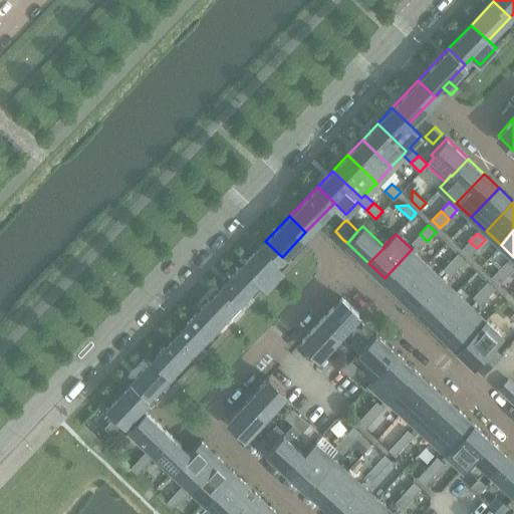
[(420,234),(411,242),(419,250),(427,241),(420,234)]
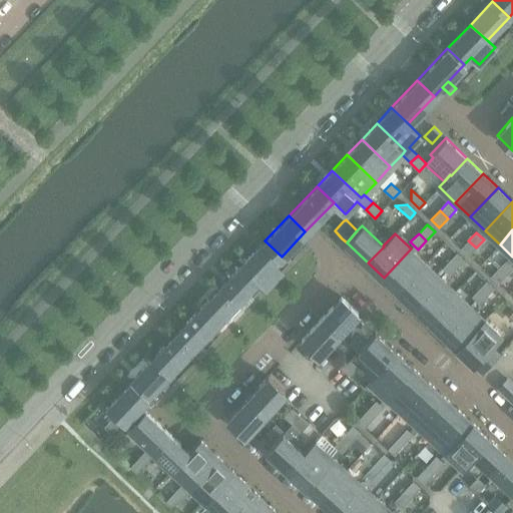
[(282,271),(275,264),(282,257),(265,240),(242,265),(267,288),(282,271)]
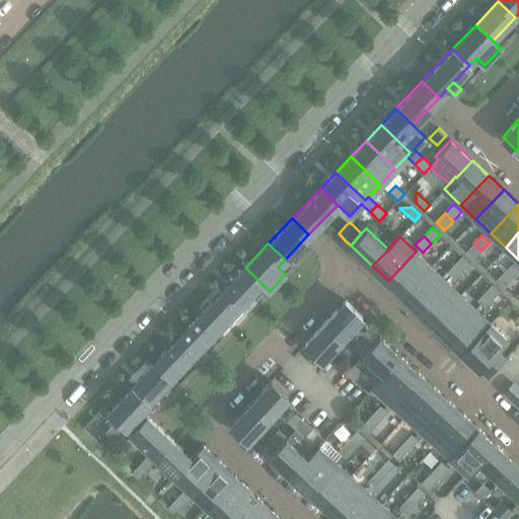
[(473,243),(466,250),(474,258),(482,250),(473,243)]
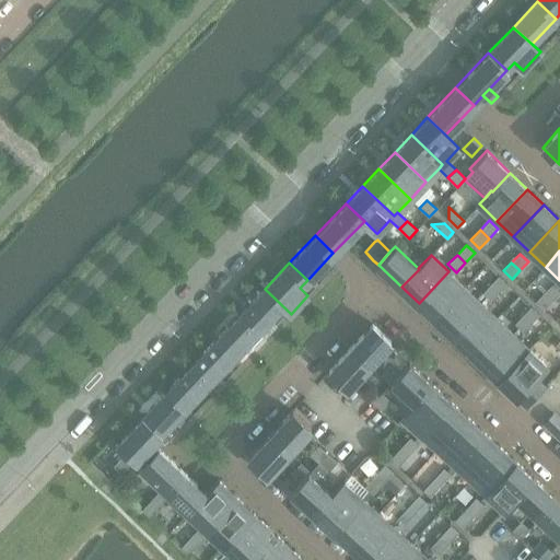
[(448,271),(419,303),(430,314),(434,318),(465,287),(461,283),(448,271)]
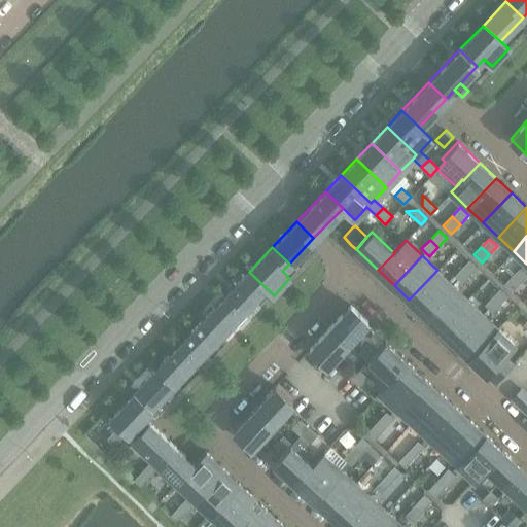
[(478,267),(469,259),(461,268),(469,275),(478,267)]
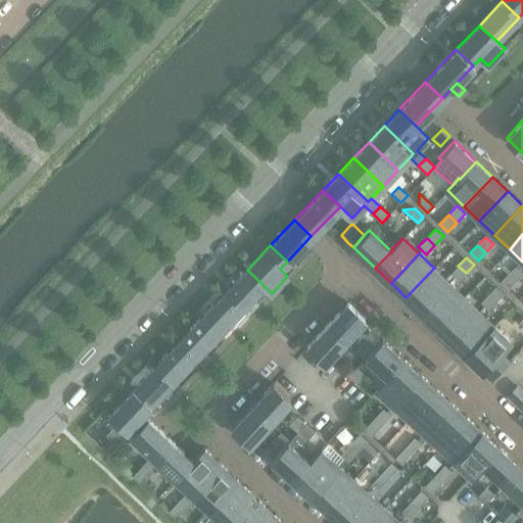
[(458,266),(450,273),(455,277),(459,281),(466,273),(458,266)]
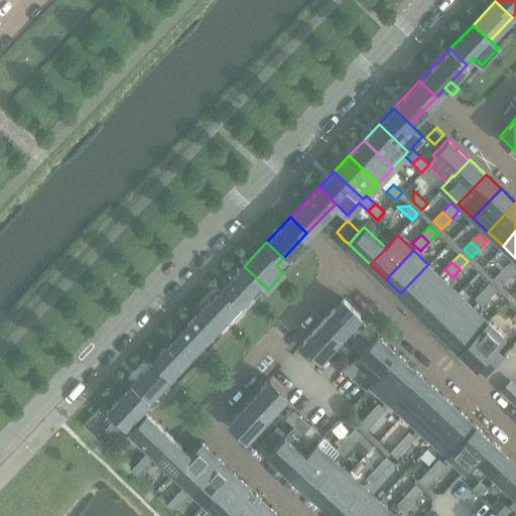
[(515,269),(508,262),(501,270),(509,277),(515,269)]
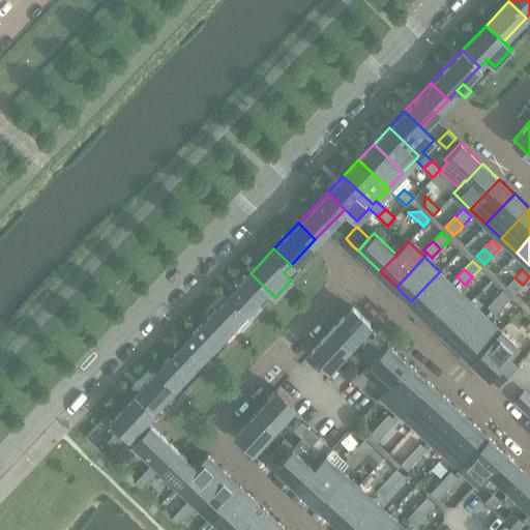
[(440,271),(411,301),(420,311),(427,316),(455,286),(449,281),(440,271)]
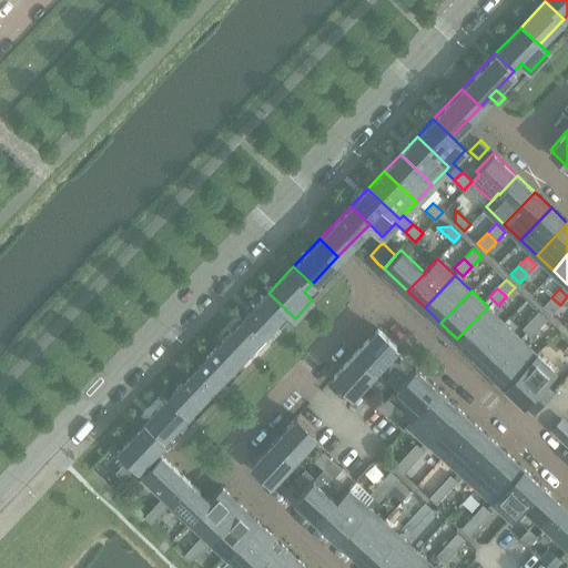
[(295,318),(269,293),(243,318),(270,344),(270,343),(273,338),(267,334),(287,313),(294,318),(295,318)]
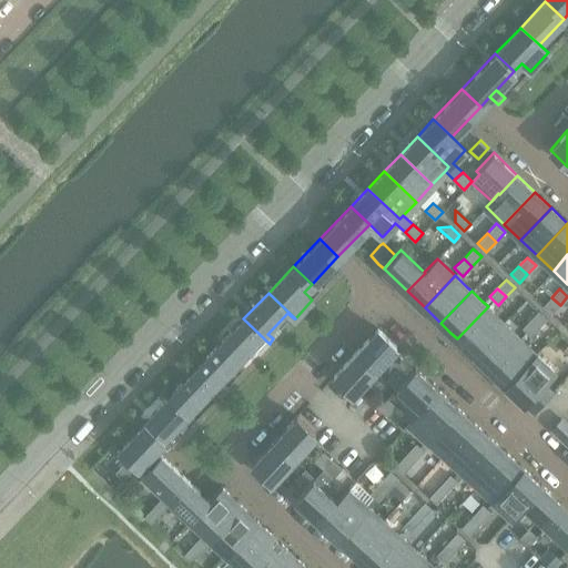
[(551,297),(543,305),(551,314),(560,305),(551,297)]
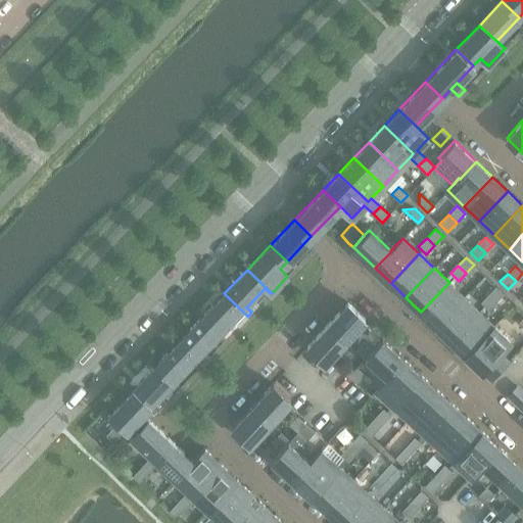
[(449,282),(421,312),(429,319),(436,326),(464,297),(457,290),(449,282)]
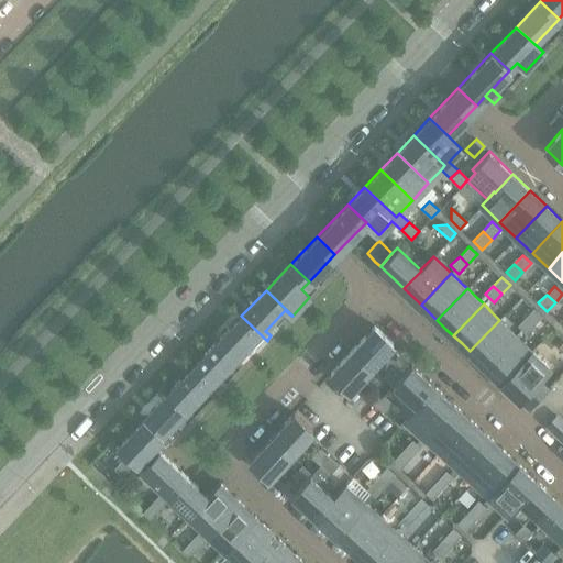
[(542,316),(533,308),(526,317),(534,324),(542,316)]
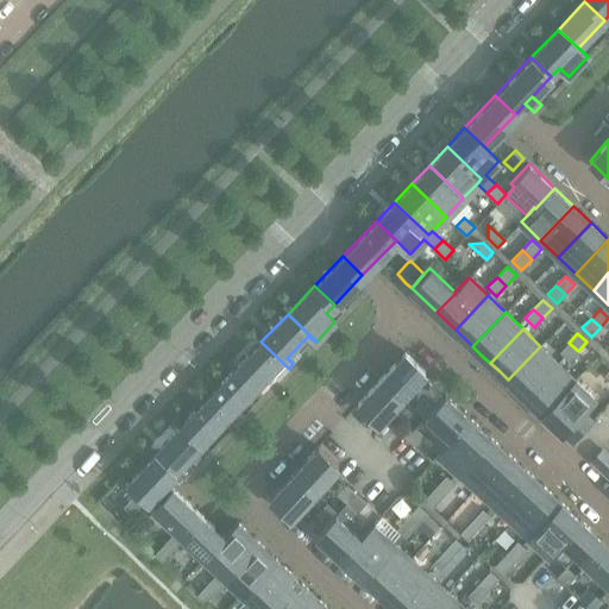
[(255,389),(277,365),(286,372),(289,369),(261,341),(234,370),(255,389)]
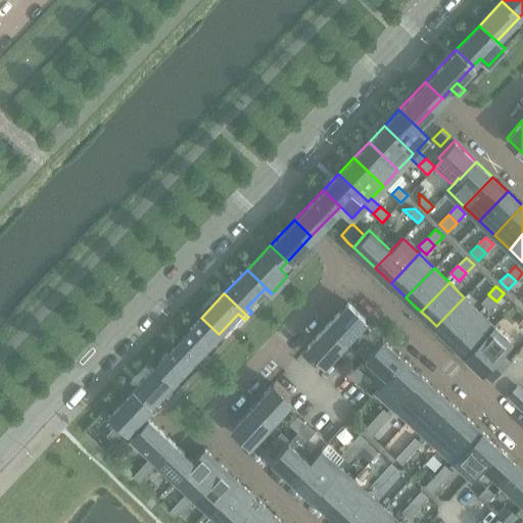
[(488,294),(480,302),(488,310),(496,301),(488,294)]
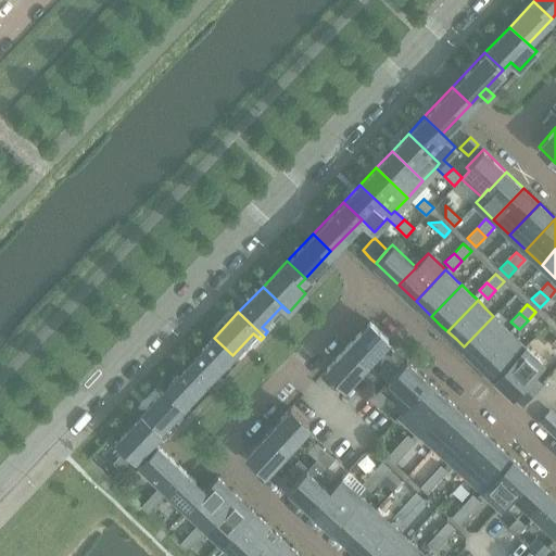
[(493,316),(464,346),(470,353),(480,362),(509,331),(500,321),(493,316)]
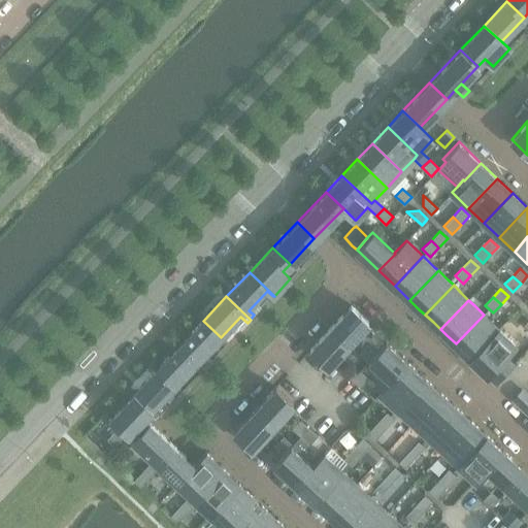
[(368,321),(351,305),(330,328),(348,343),(368,321)]
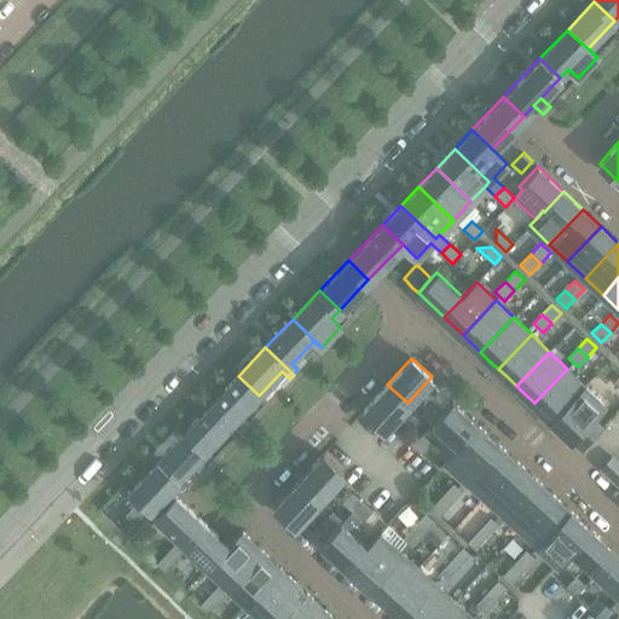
[(567,369),(534,403),(539,408),(551,421),(585,386),(572,374),(567,369)]
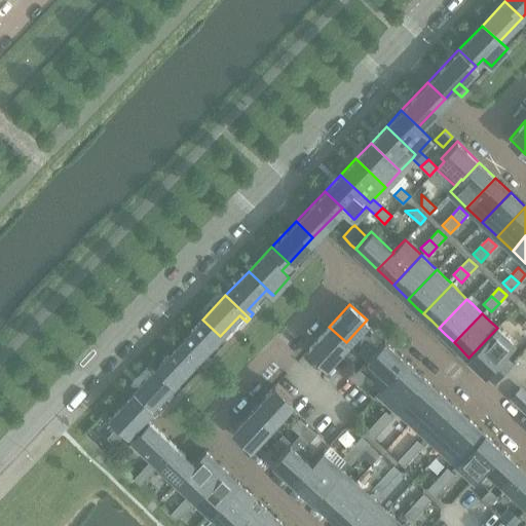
[(180,343),(197,360),(200,355),(220,336),(202,320),(180,343)]
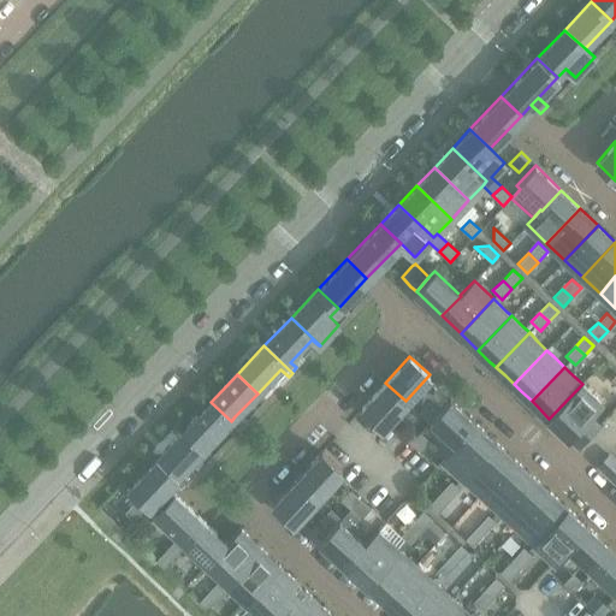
[(381,427),(397,412),(406,401),(385,383),(361,408),(381,427)]
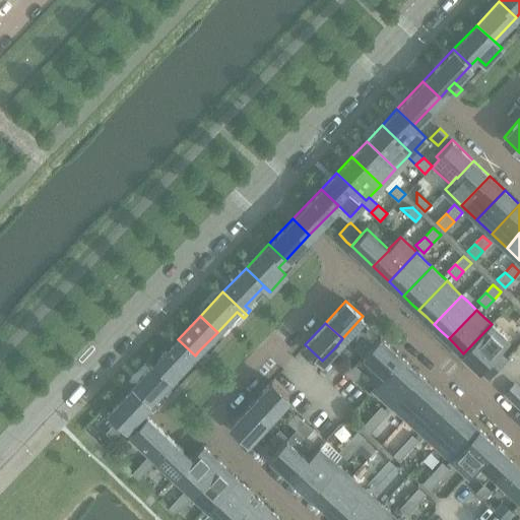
[(492,324),(463,353),(489,377),(506,360),(506,359),(497,350),(508,339),(492,324)]
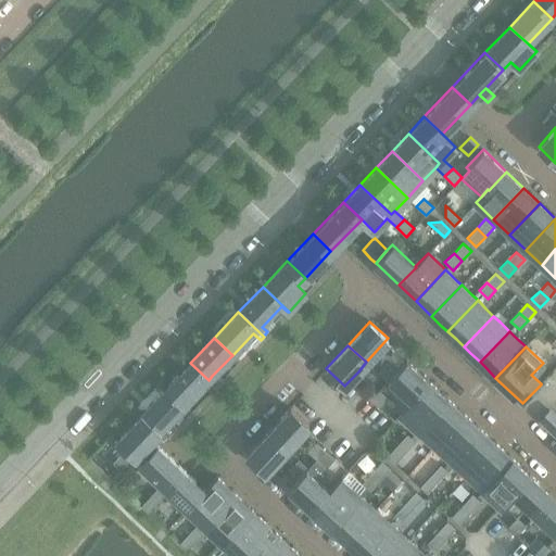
[(406,361),(396,371),(389,379),(412,400),(429,381),(406,361)]
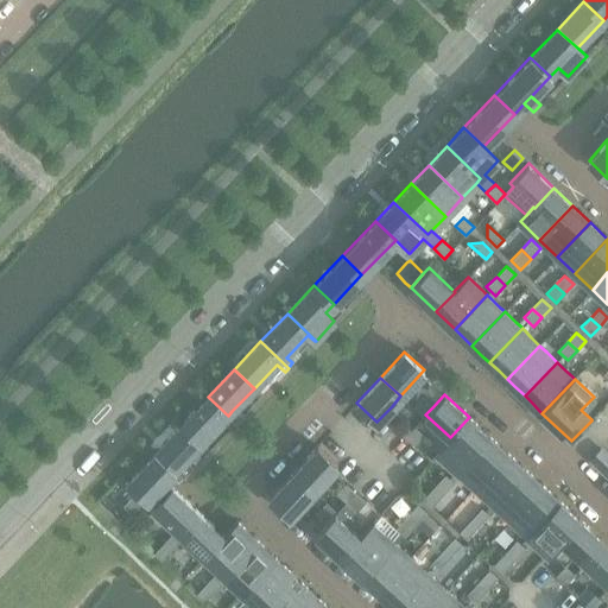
[(425,415),(434,406),(423,396),(413,406),(424,417),(425,415)]
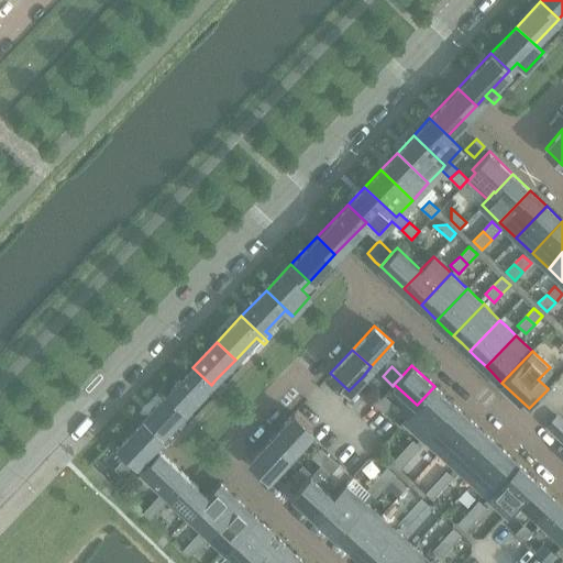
[(207,389),(214,396),(219,392),(211,385),(192,367),(167,394),(186,411),(207,389)]
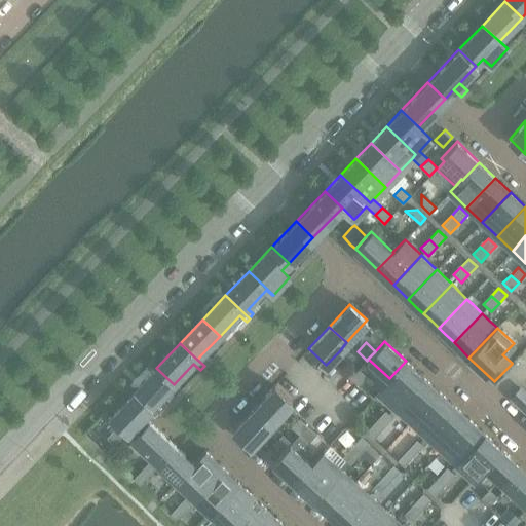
[(200,355),(197,360),(204,366),(212,359),(205,352),(201,357),(200,355)]
